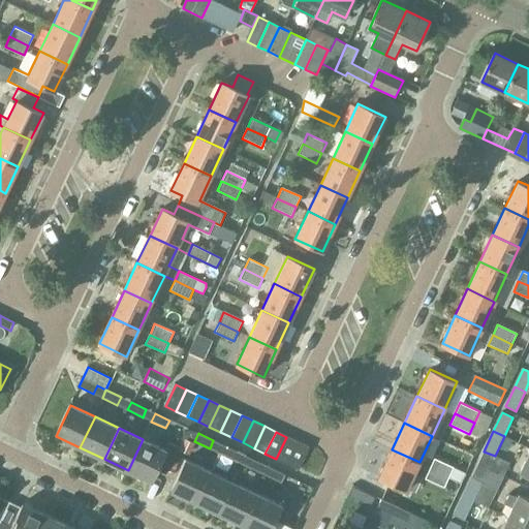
[(298,442),(286,437),(276,459),(287,464),(298,442)]
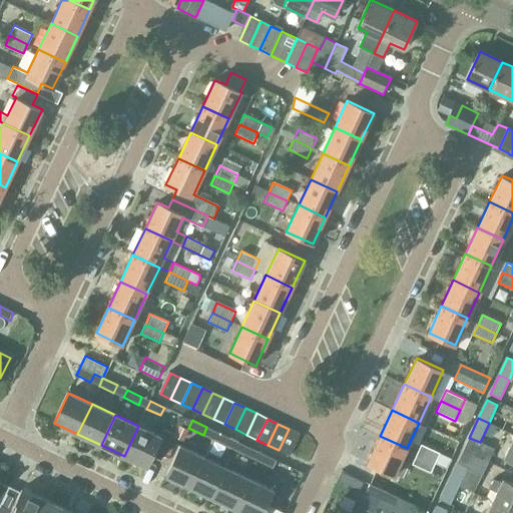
[(162,437),(138,426),(124,456),(147,467),(153,456),(162,460),(174,434),(165,430),(162,437)]
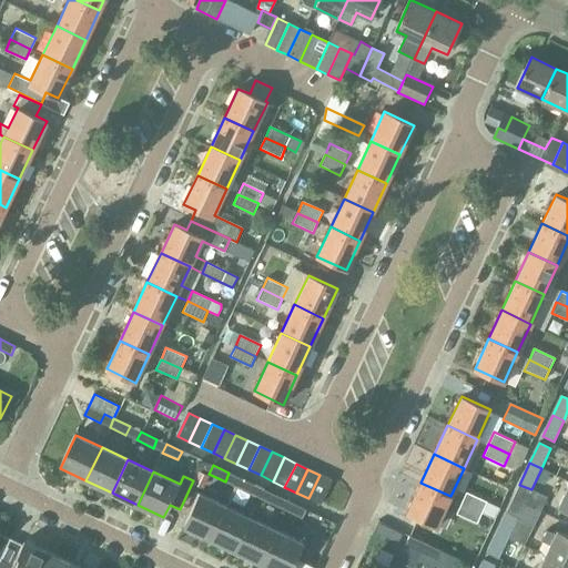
[(193,483),(203,487),(209,476),(199,472),(193,483)]
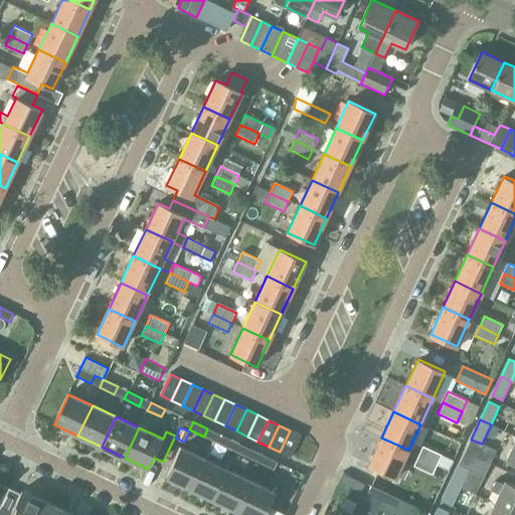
[(301,436),(290,431),(280,452),(291,457),(301,436)]
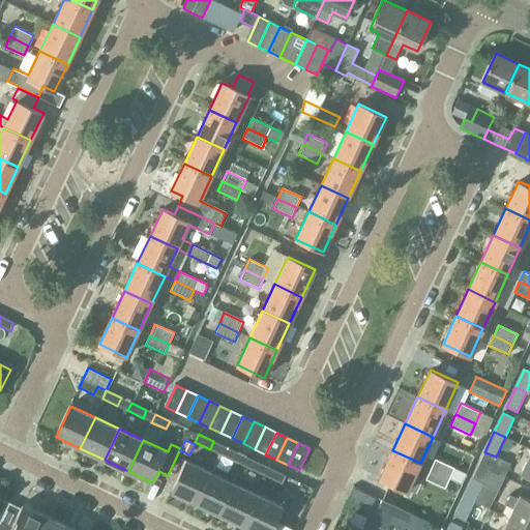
[(238,453),(224,446),(219,454),(235,462),(238,453)]
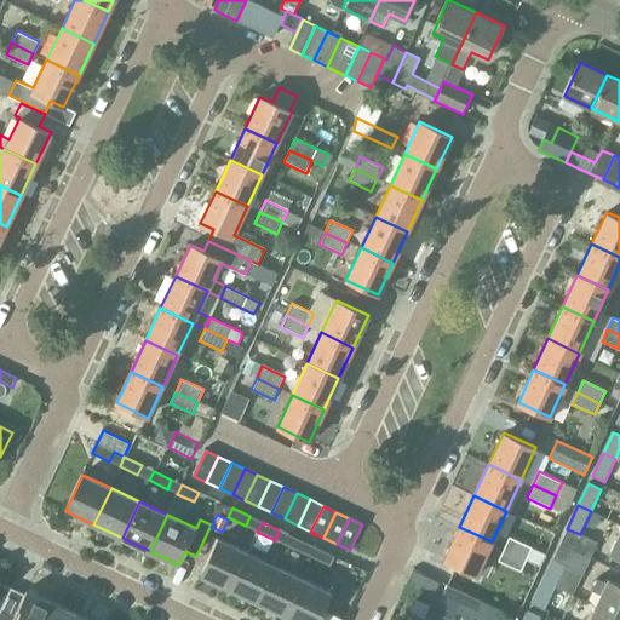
[(492,541),(459,527),(445,560),(459,566),(449,585),(465,592),(471,595),(481,575),(477,574),(492,541)]
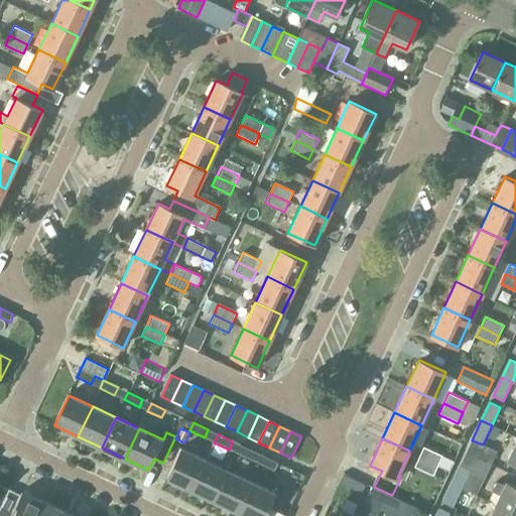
[(515,441),(507,461),(515,464),(515,441)]
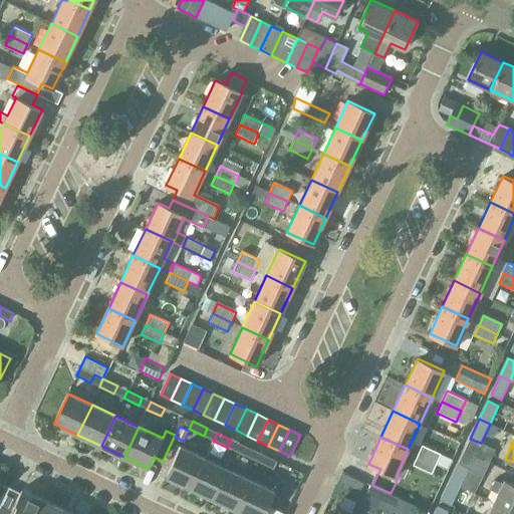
[(254,451),(240,444),(236,452),(251,459),(254,451)]
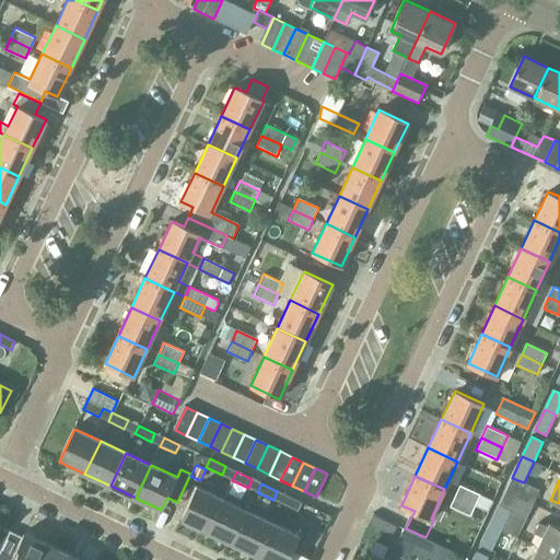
[(456,494),(476,504),(480,496),(459,486),(456,494)]
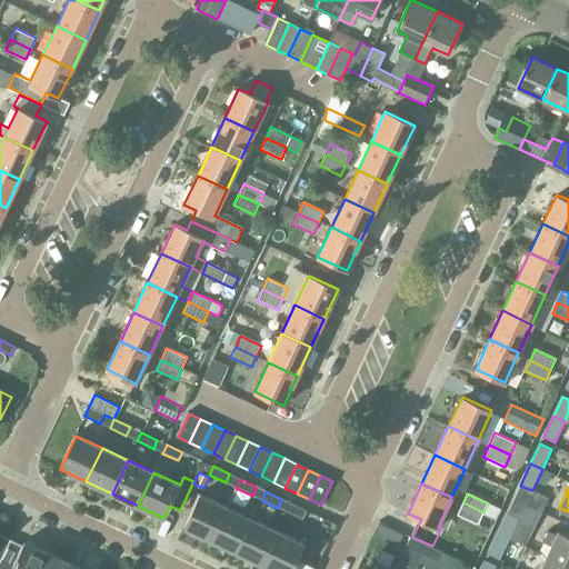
[(211,540),(227,508),(200,495),(185,528),(211,540)]
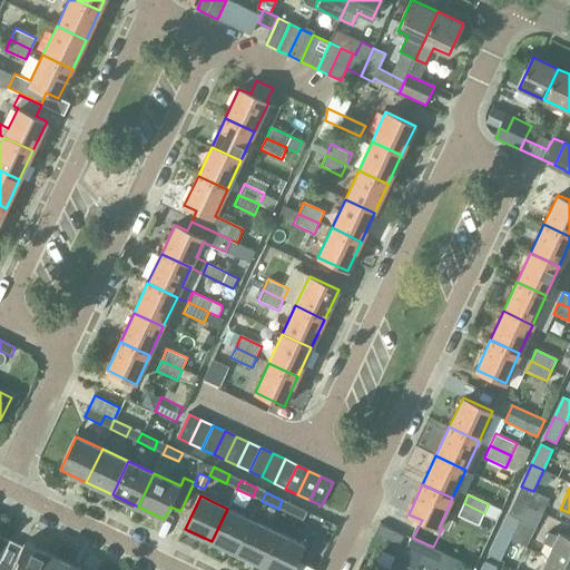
[(484,513),(464,503),(459,517),(479,526),(491,531),(497,521),(484,516),(484,513)]
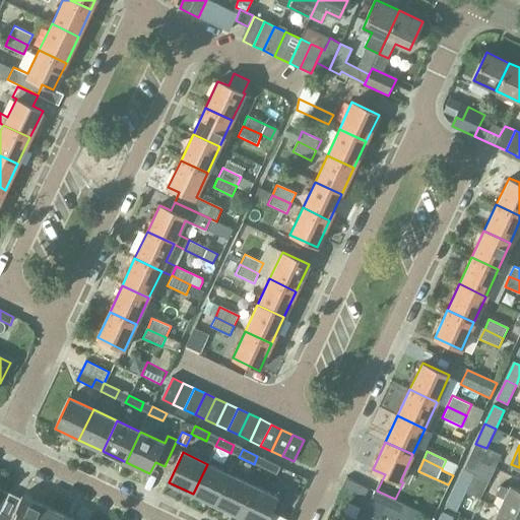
[(266,460),(262,468),(276,475),(280,467),(266,460)]
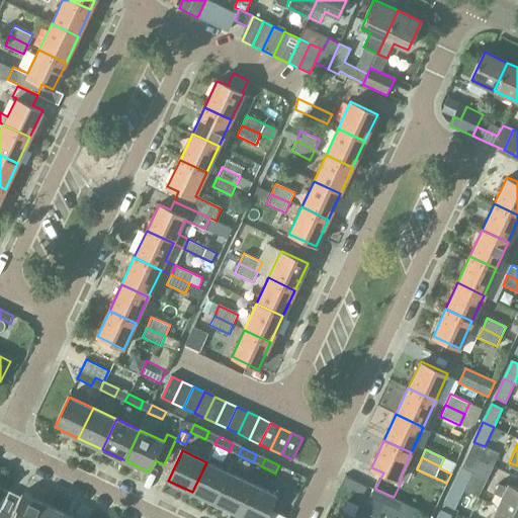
[(230,473),(206,462),(192,492),(214,503),(230,473)]
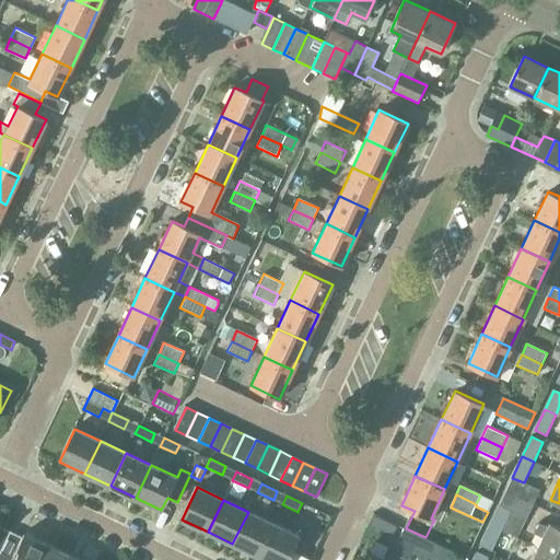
[(502,531),(511,510),(499,504),(490,525),(502,531)]
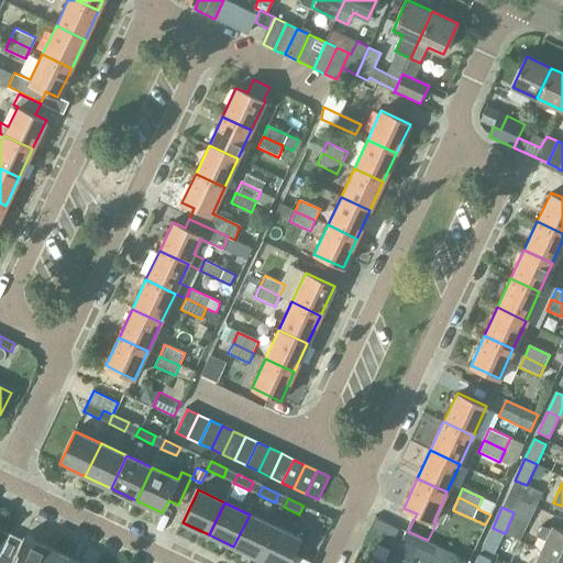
[(250,515),(233,547),(258,559),(275,526),(250,515)]
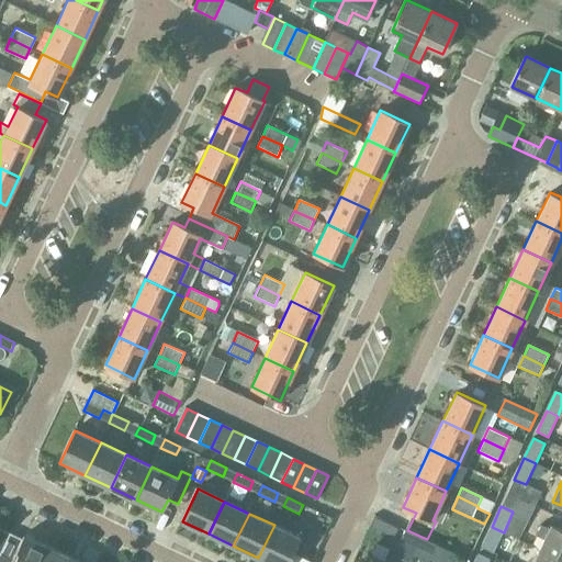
[(274,525),(258,558),(266,561),(288,561),(300,538),(274,525)]
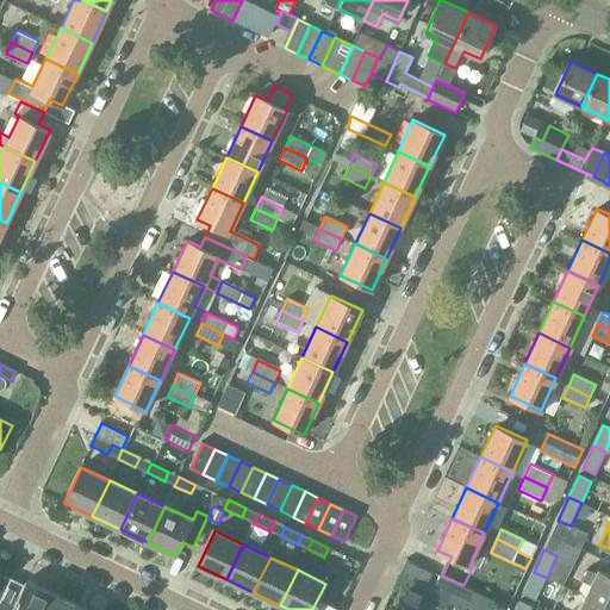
[(609,574),(598,570),(597,573),(587,570),(583,580),(591,585),(585,596),(609,607),(609,574)]
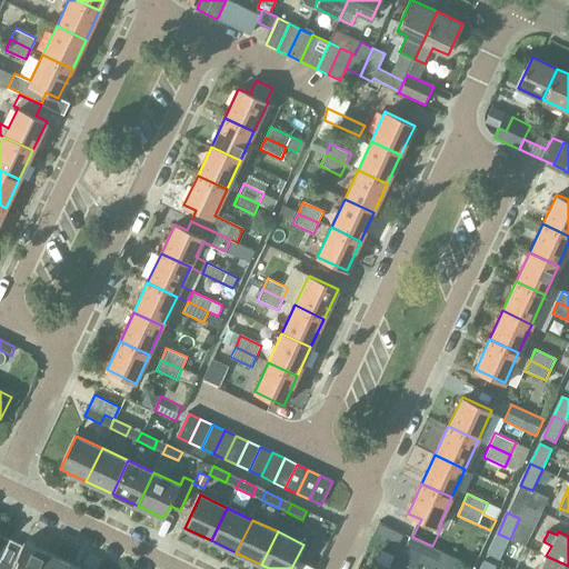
[(510,539),(498,533),(488,555),(500,560),(510,539)]
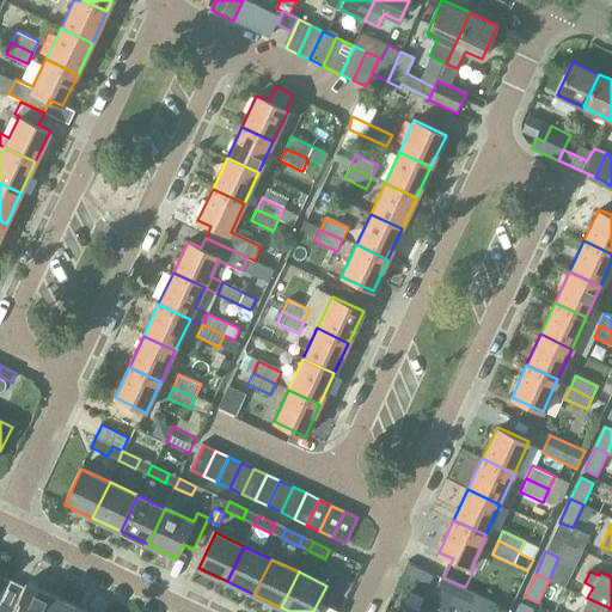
[(0,601),(10,581),(0,576),(0,601)]
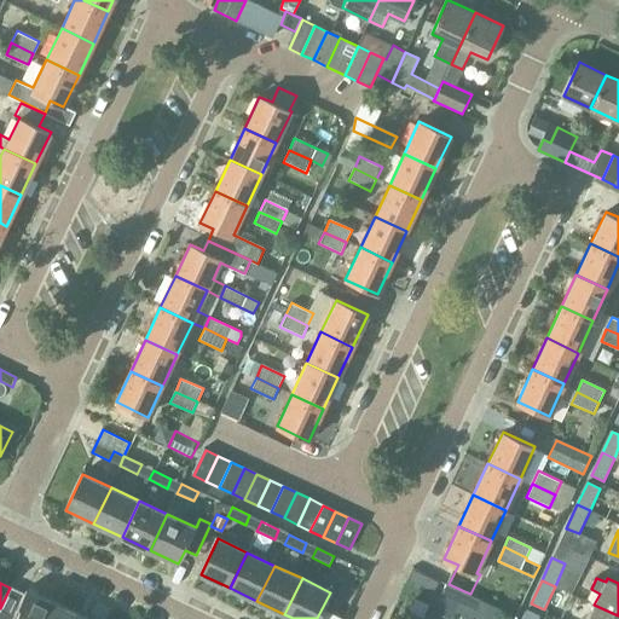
[(464,591),(449,584),(447,583),(443,594),(460,602),(464,591)]
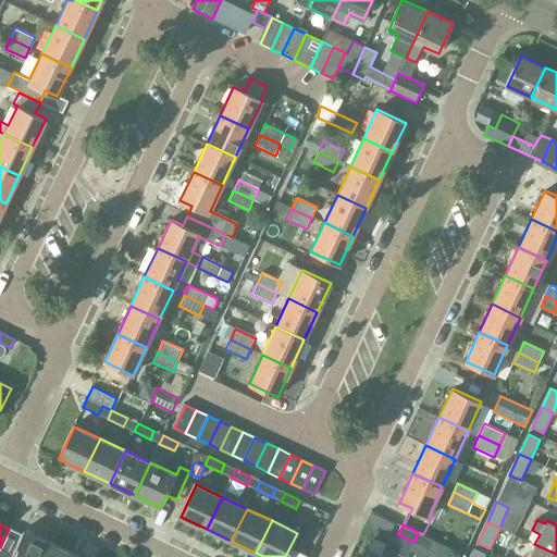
[(9,529),(0,547),(0,556),(39,556),(47,542),(23,530),(21,534),(9,529)]
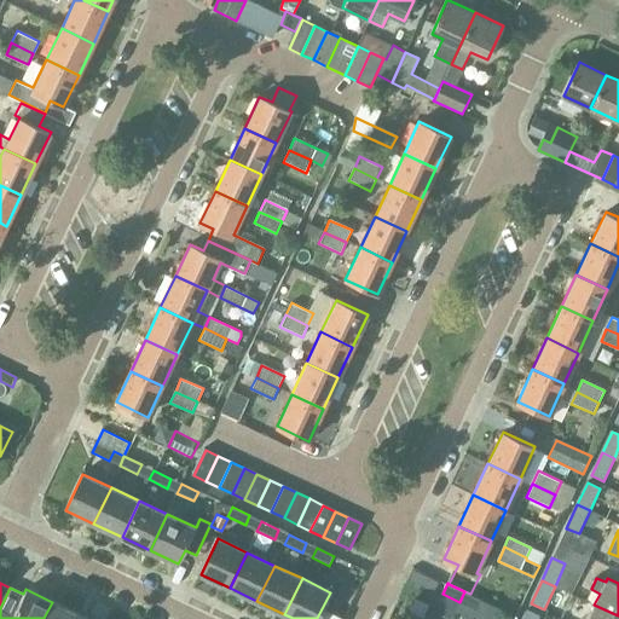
[(481,600),(470,594),(464,591),(460,602),(476,609),(481,600)]
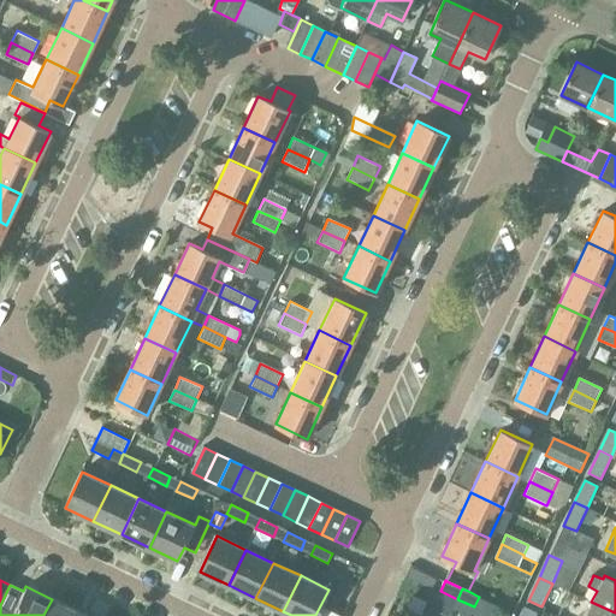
[(75,615),(78,611),(52,599),(43,615),(75,615)]
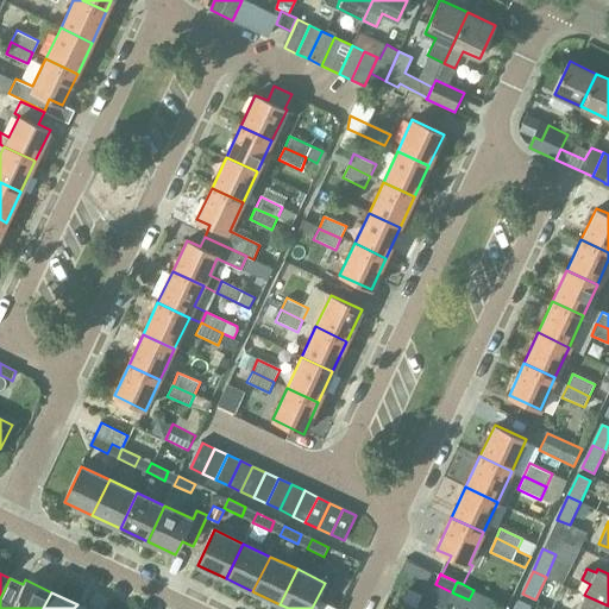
[(608,608),(608,606),(584,595),(577,608),(608,608)]
